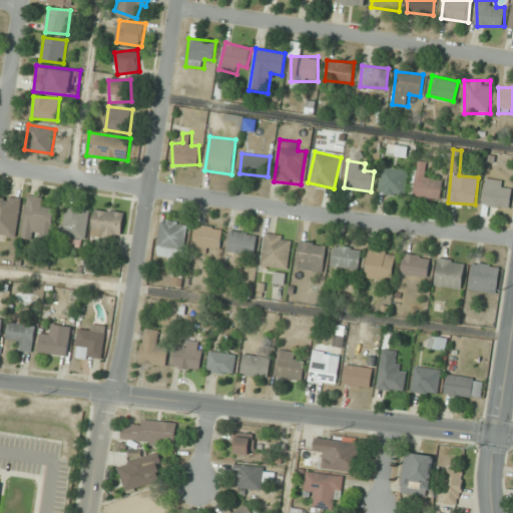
[(440,199),(443,179),(425,177),(427,162),(417,161),(412,196),(440,199)]
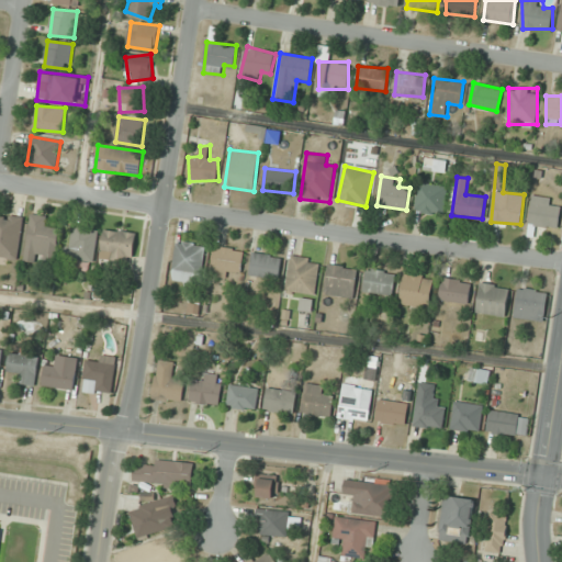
[(447,192),(417,189),(415,211),(445,214),(447,192)]
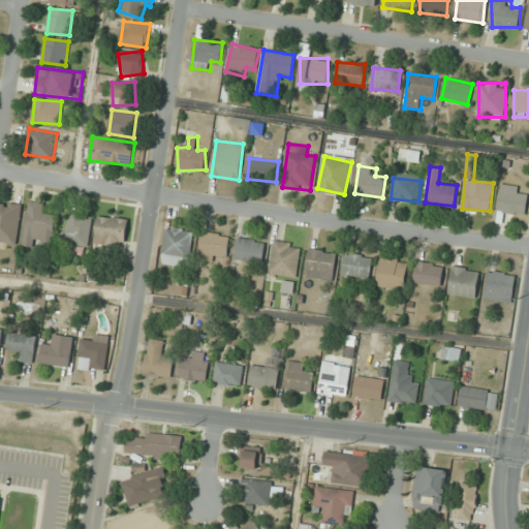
[(526,215),(528,195),(519,194),(520,186),(501,184),(498,212),(526,215)]
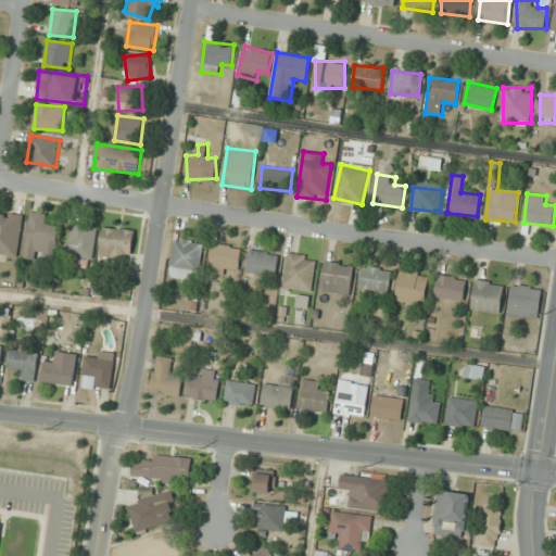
[(24,215),(0,211),(0,254),(19,257),(24,215)]
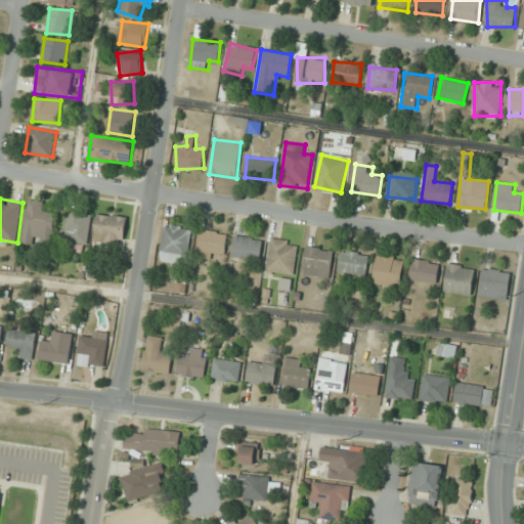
[(47,202),(29,199),(23,243),(51,247),(56,213),(46,212),(47,202)]
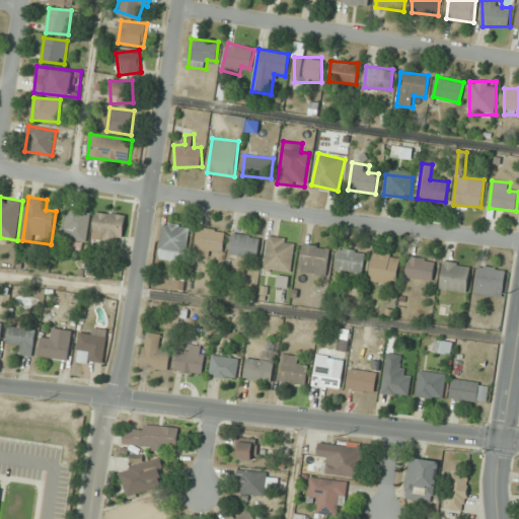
[(92,209),(67,204),(61,238),(86,242),(92,209)]
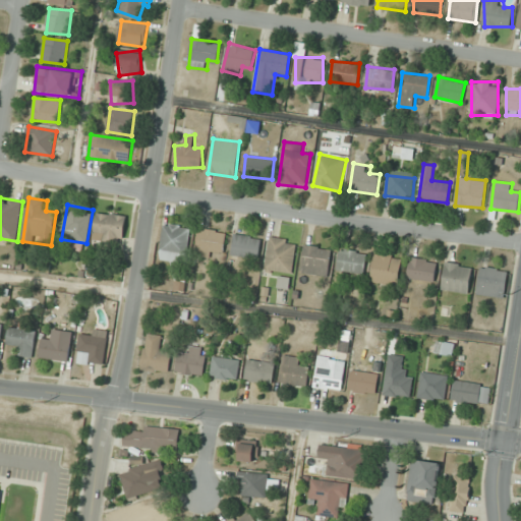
[(126,215),(97,213),(94,242),(124,244),(126,215)]
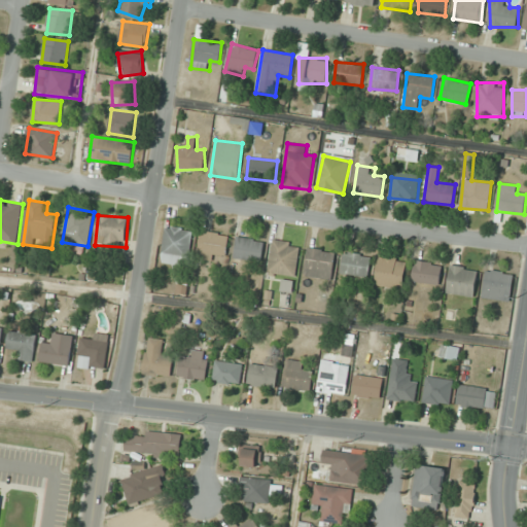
[(164,259),(190,259),(190,229),(164,229),(164,259)]
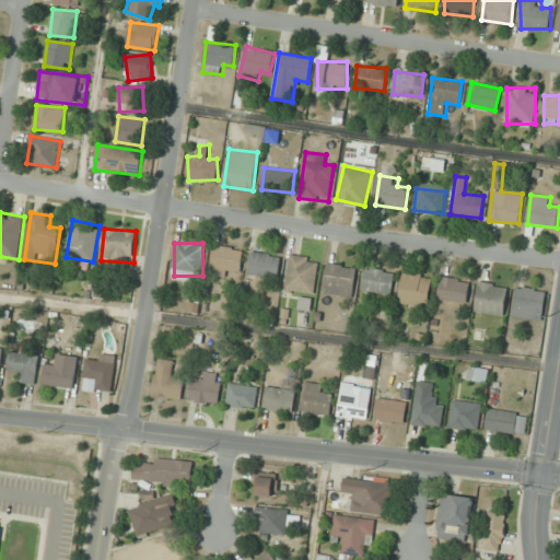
[(232,269),(241,270),(243,249),(213,246),(210,275),(231,277),(232,269)]
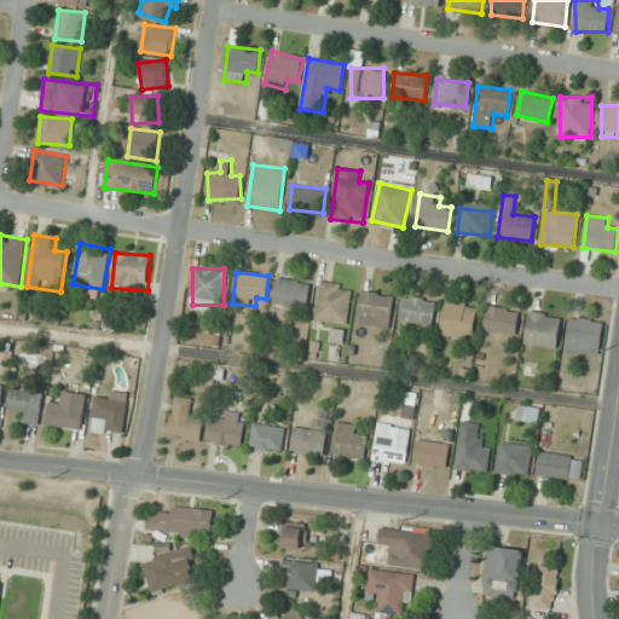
[(276,306),(310,306),(310,279),(276,279),(276,306)]
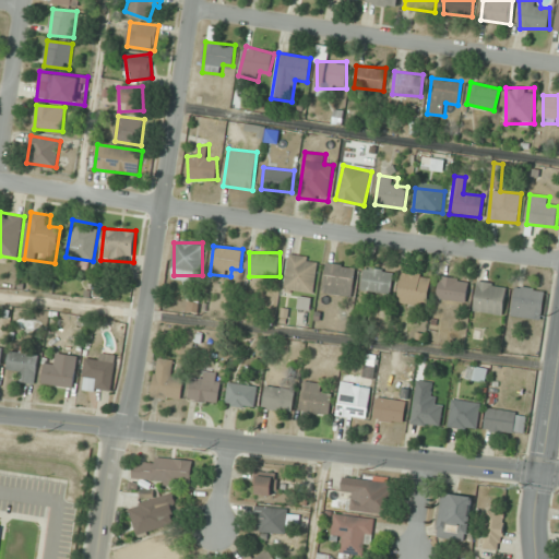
[(319,259),(289,253),(283,289),(313,294),(319,259)]
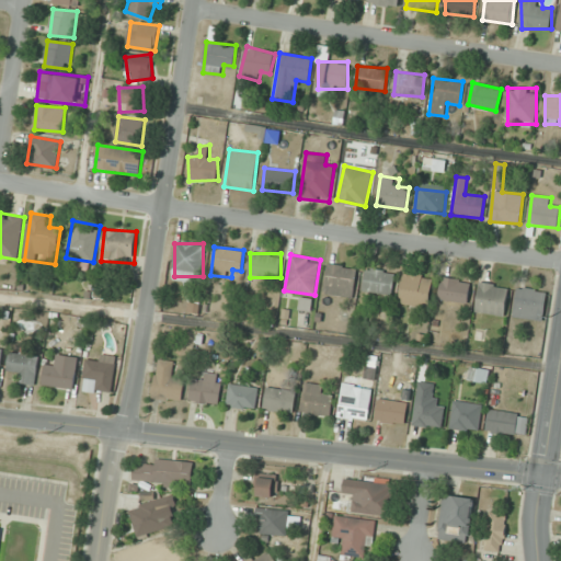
[(323,293),(353,298),(358,268),(329,263),(323,293)]
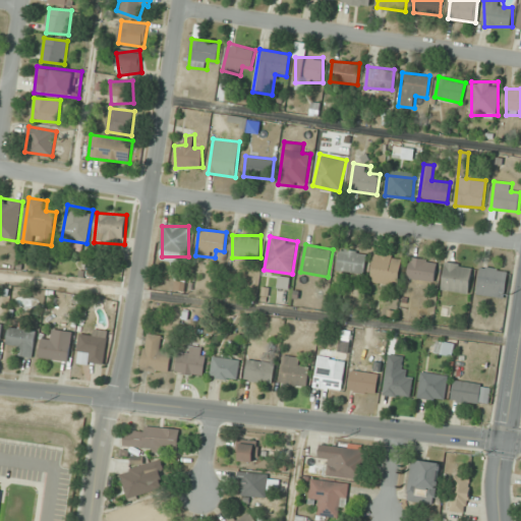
[(402,259),(392,258),(393,248),(373,246),(370,282),(399,285),(402,259)]
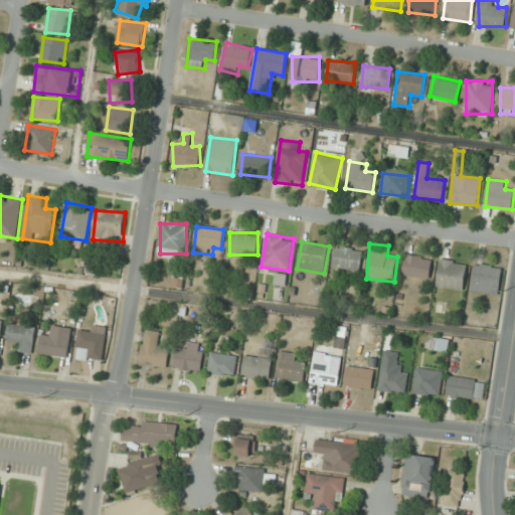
[(333,268),(361,271),(363,249),(335,246),(333,268)]
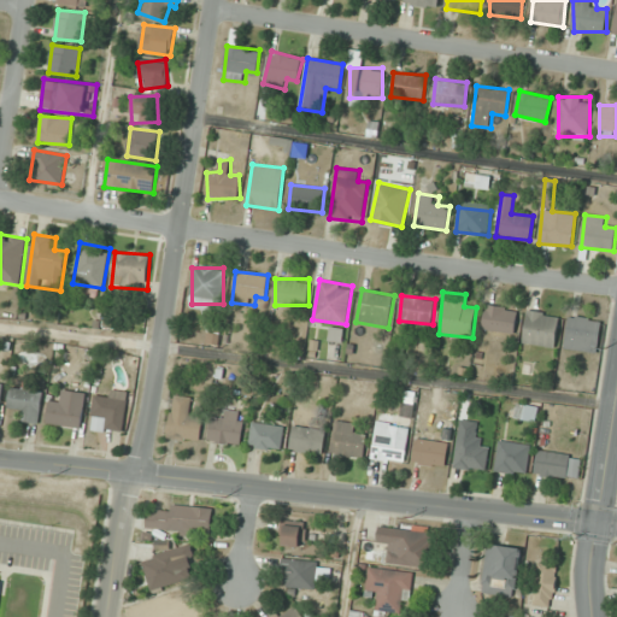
[(518,310),(487,304),(482,329),(513,335),(518,310)]
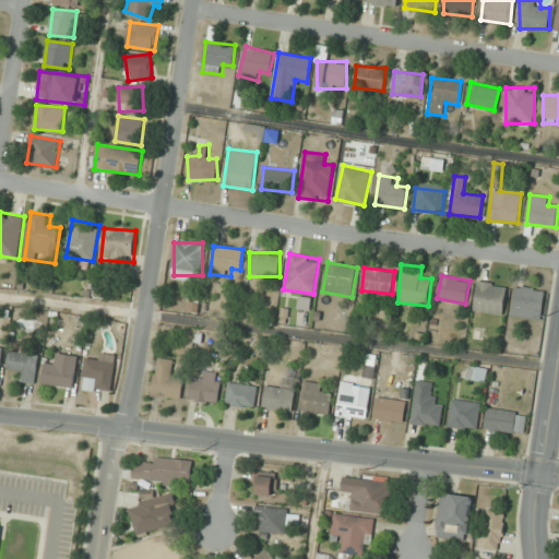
[(475,311),(503,314),(508,285),(478,282),(475,311)]
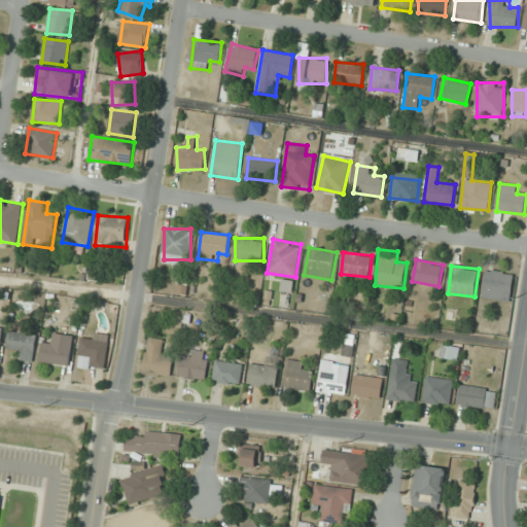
[(514,274),(487,270),(483,297),(510,302),(514,274)]
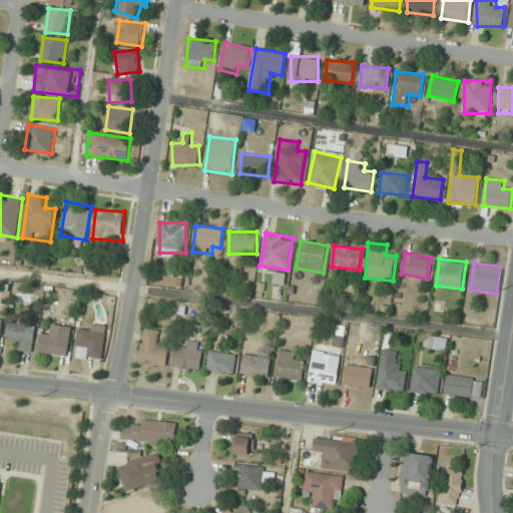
[(37,326),(11,321),(8,339),(18,341),(17,350),(32,353),(37,326)]
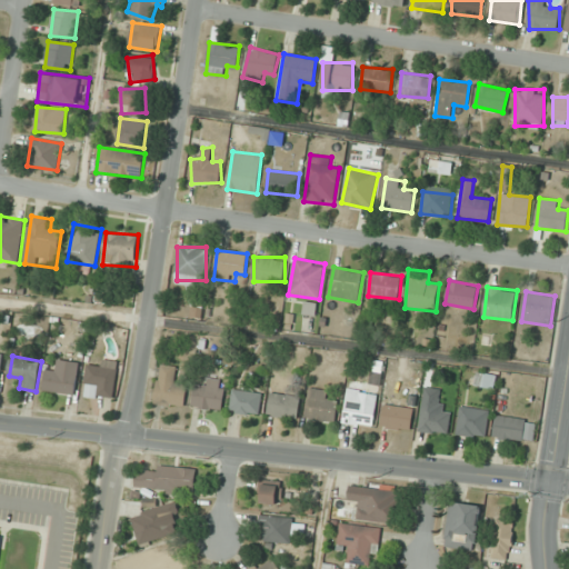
[(118,361),(100,359),(99,367),(88,366),(85,397),(113,400),(118,361)]
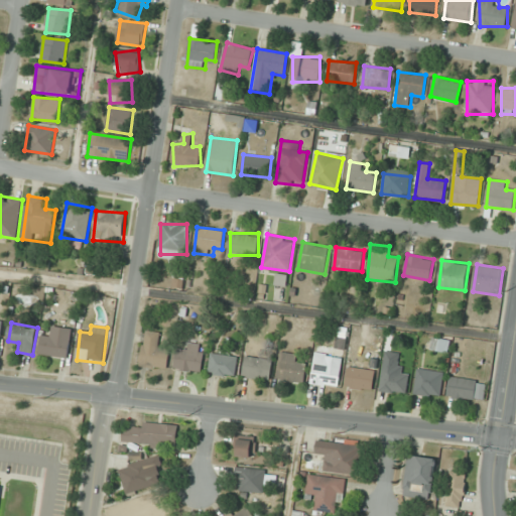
[(69,357),(71,328),(52,327),(51,336),(41,335),(40,356),(69,357)]
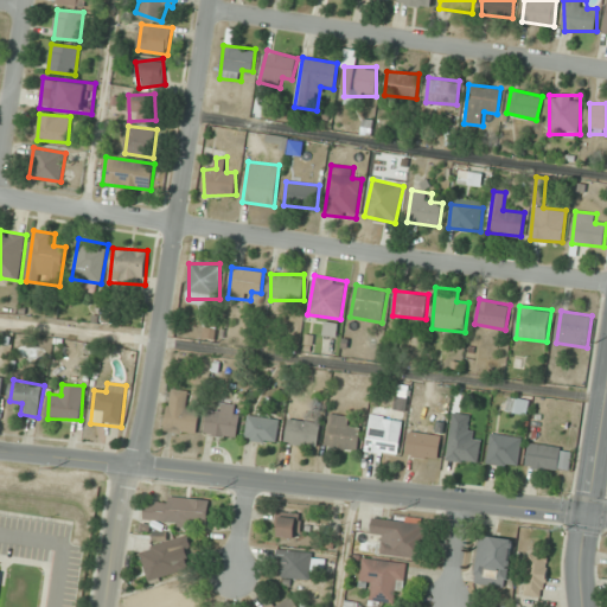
[(165,430),(197,435),(199,410),(189,408),(191,391),(171,388),(165,430)]
